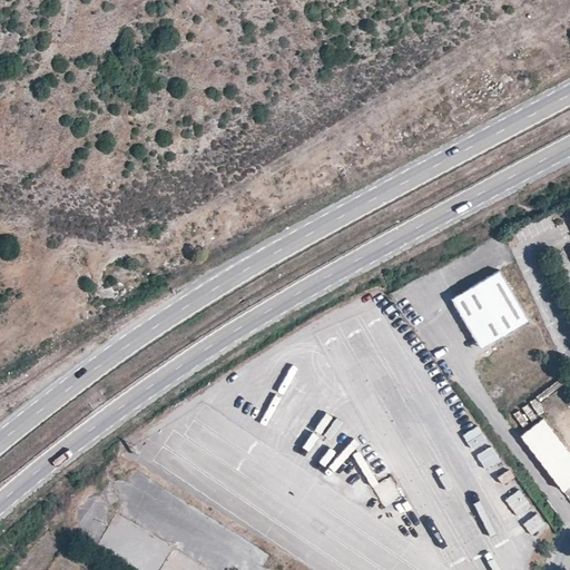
[(480,334),(487,345),(529,321),(500,273),(451,301),(473,337),(480,334)]
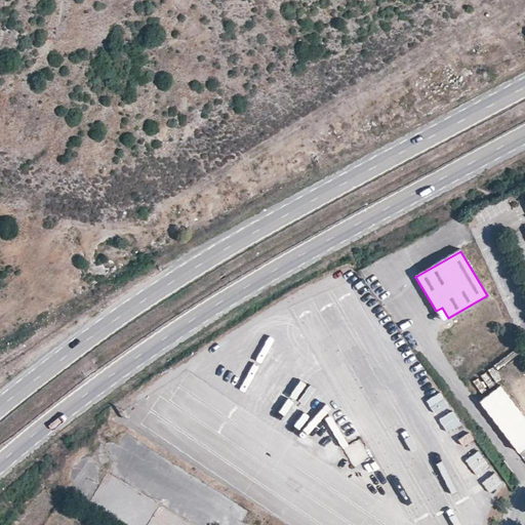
[(442,322),(448,318),(442,308),(436,311),(442,322)]
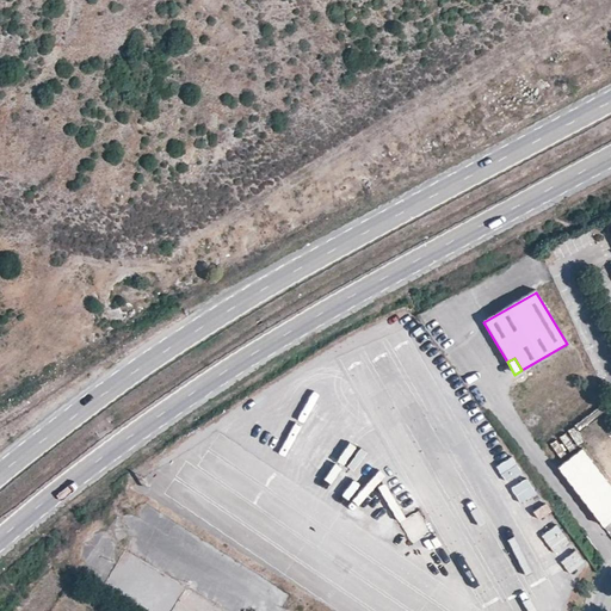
[(559,471),(605,530),(610,525),(610,489),(582,454),(559,471)]
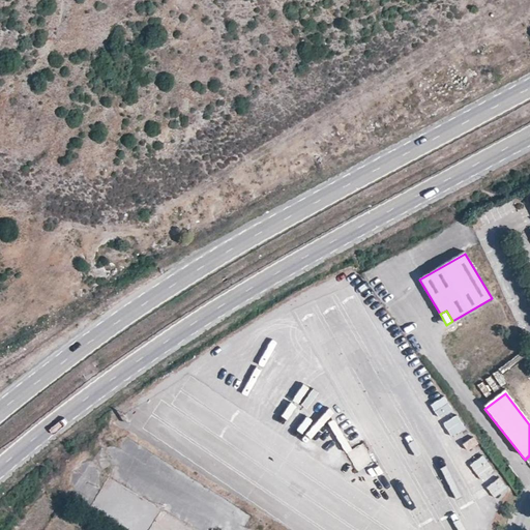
[(444,423),(453,437),(468,428),(459,413),(444,423)]
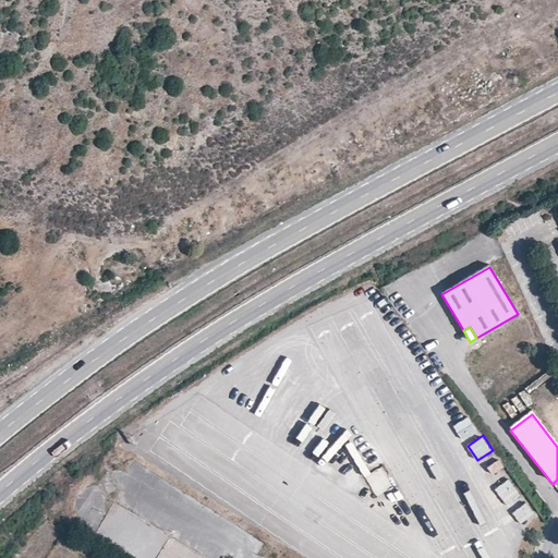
[(499,459),(488,466),(494,474),(505,466),(499,459)]
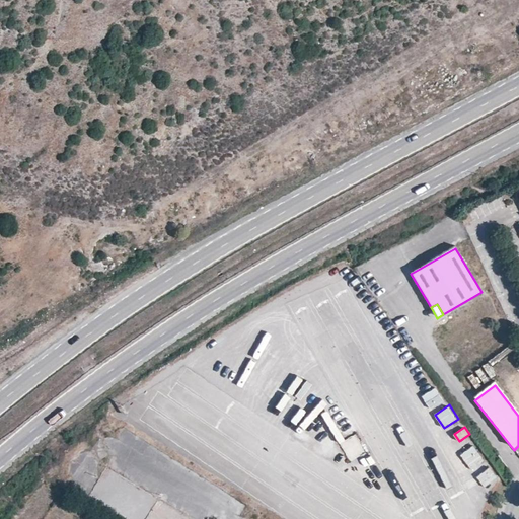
[(359,436),(342,441),(347,459),(364,454),(359,436)]
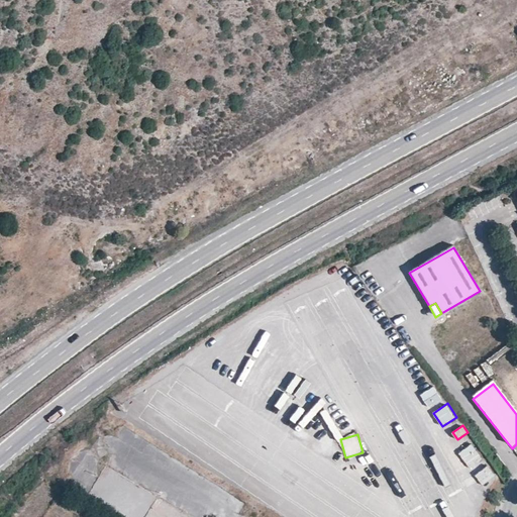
[(473,442),(459,451),(472,470),(485,460),(473,442)]
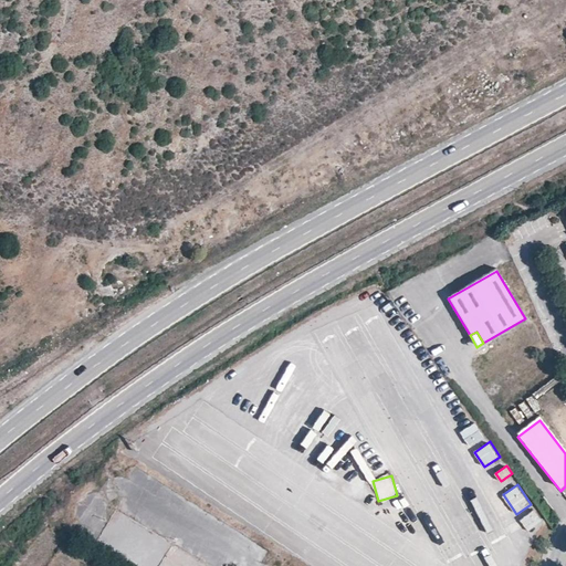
[(530,531),(544,520),(535,509),(521,520),(530,531)]
